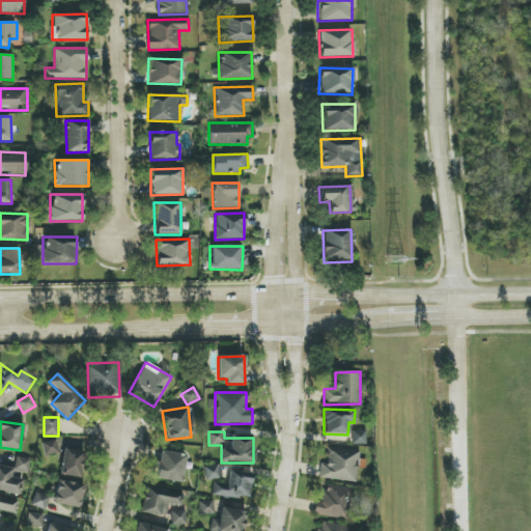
[(352,444),(364,445),(364,431),(352,431),(352,444)]
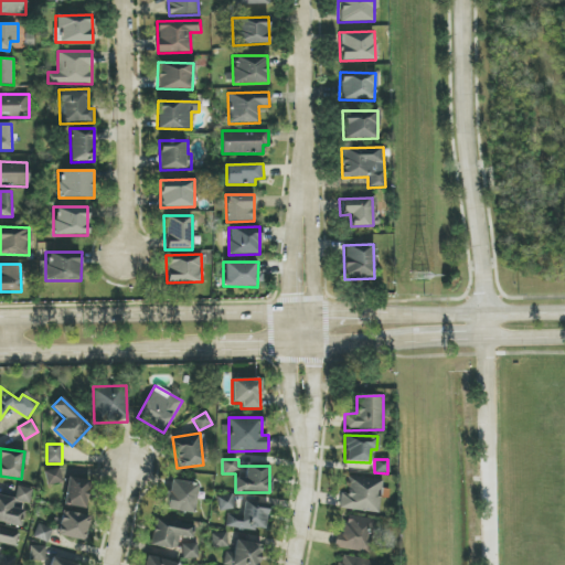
[(46,484),(62,483),(61,469),(45,470),(46,484)]
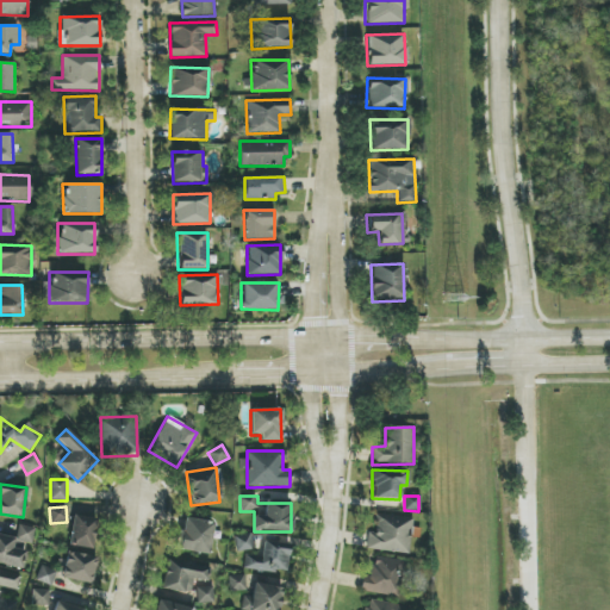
[(93,549),(98,518),(74,514),(68,546),(93,549)]
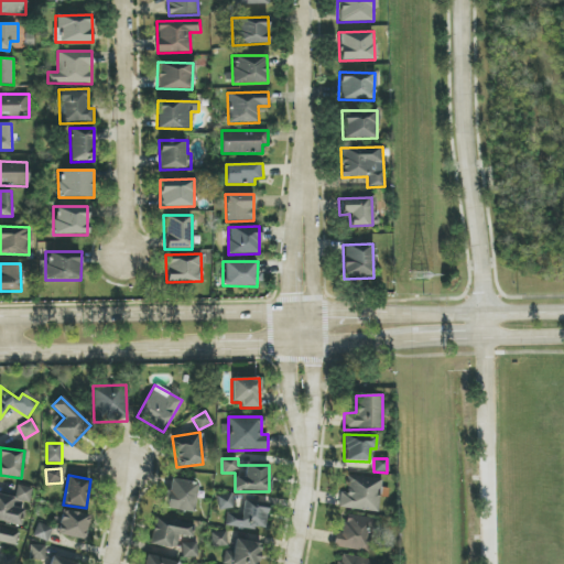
[(379,511),(381,478),(346,476),(346,494),(339,494),(338,509),(379,511)]
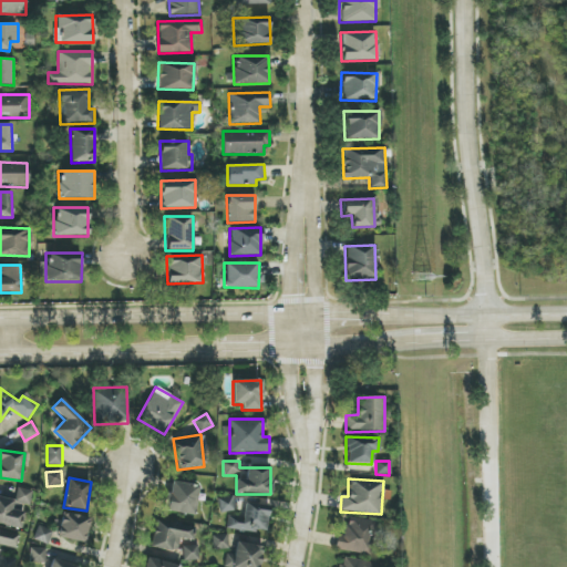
[(198,485),(168,482),(166,512),(195,515),(198,485)]
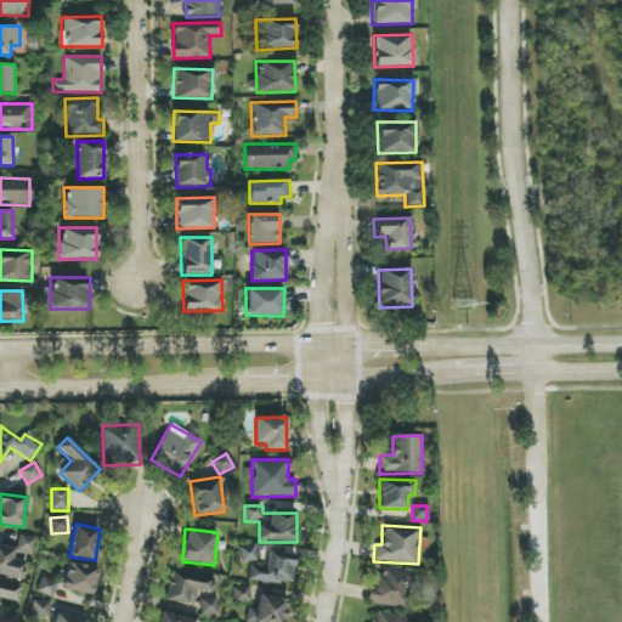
[(0,575),(22,581),(28,555),(32,557),(35,538),(20,536),(16,549),(0,546),(0,575)]
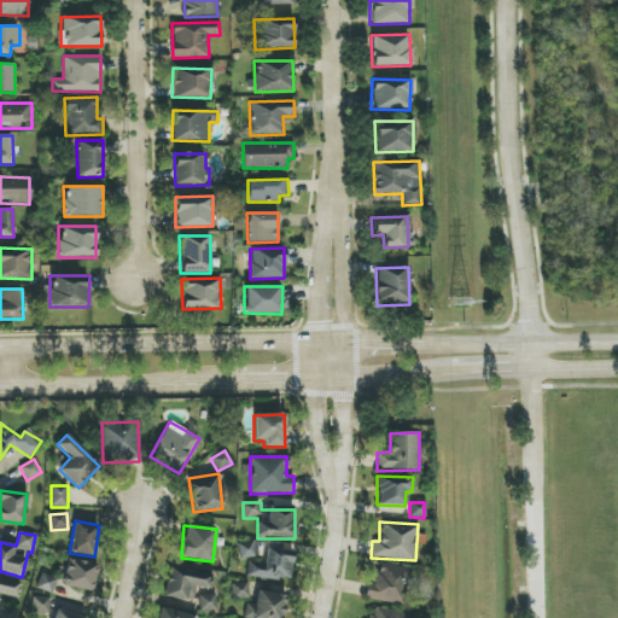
[(240,559),(256,557),(255,541),(238,543),(240,559)]
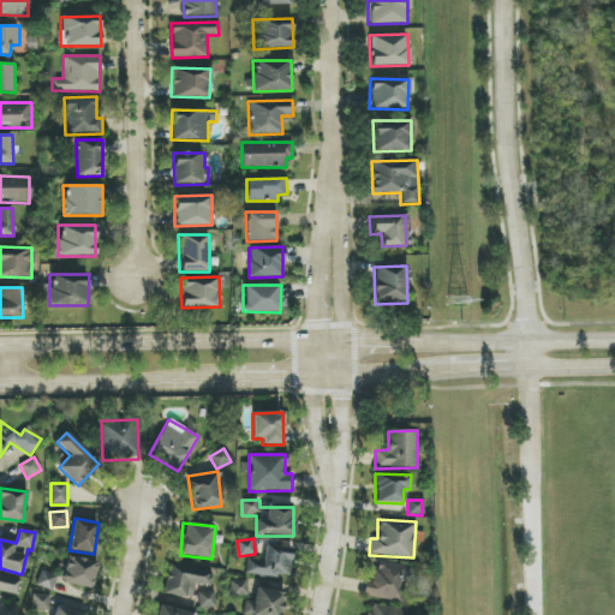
[(245,574),(288,579),(292,548),(266,545),(263,561),(246,560),(245,574)]
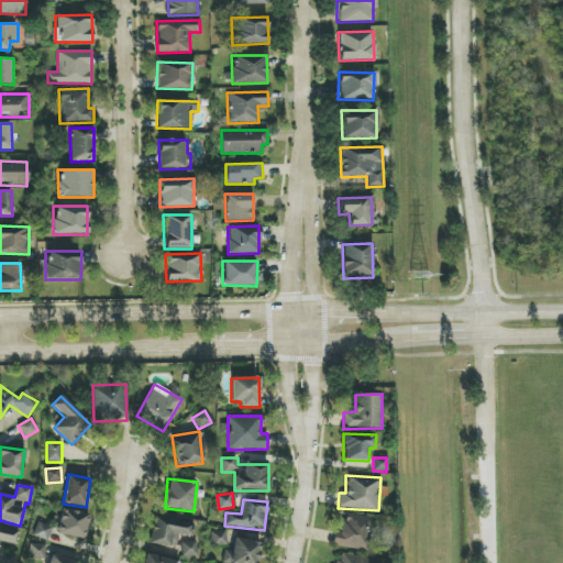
[(84,540),(90,515),(63,509),(57,533),(84,540)]
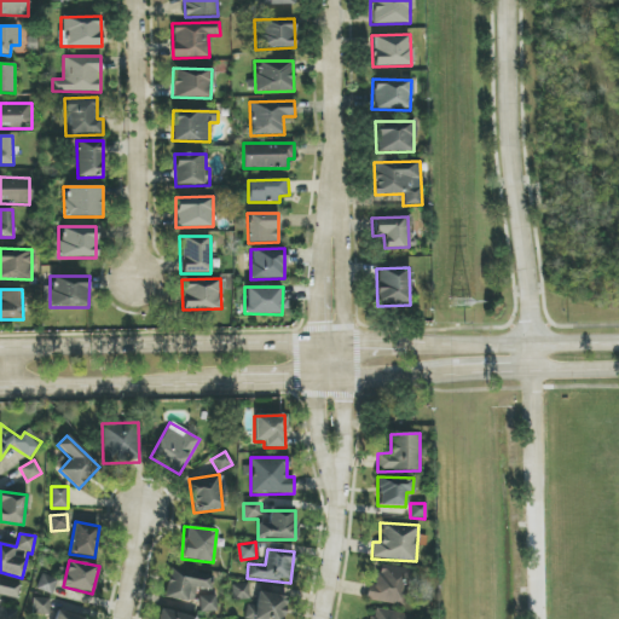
[(376,585),(368,584),(365,600),(404,606),(410,570),(380,565),(376,585)]
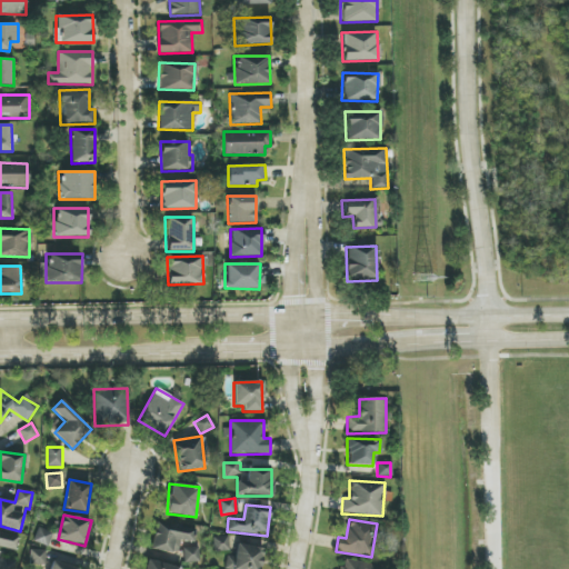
[(179,555),(181,541),(193,543),(196,529),(156,521),(150,549),(179,555)]
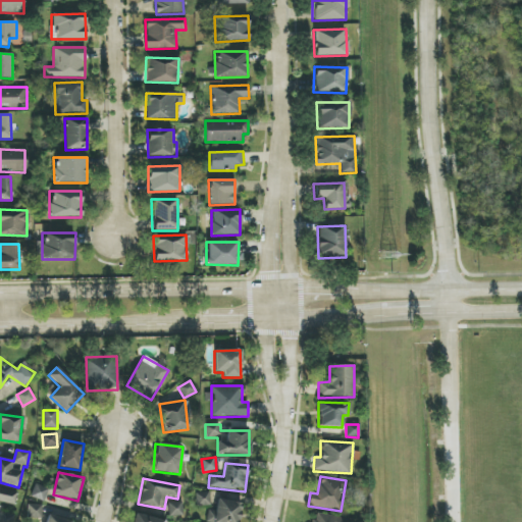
[(31,498),(44,502),(48,488),(35,484),(31,498)]
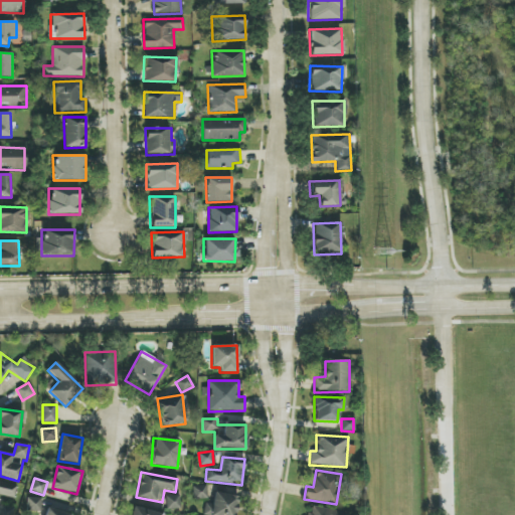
[(0,497),(1,495),(14,499),(18,486),(0,481),(0,497)]
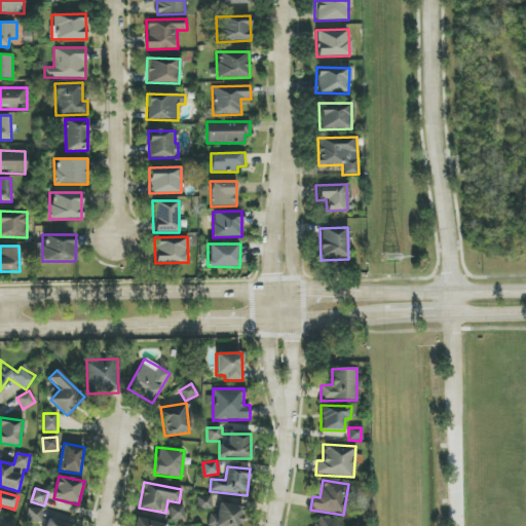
[(197,511),(212,510),(212,496),(197,497),(197,511)]
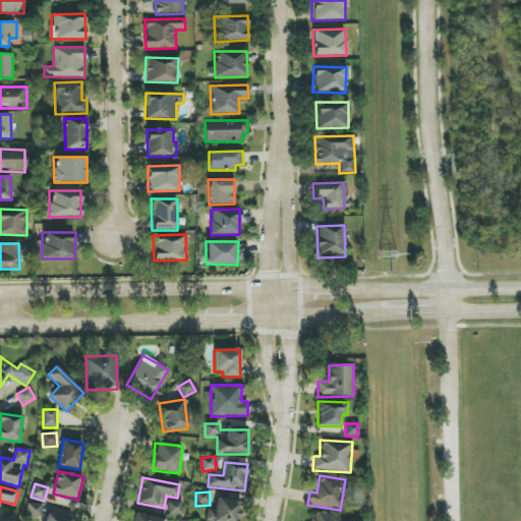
[(209,508),(206,520),(207,520),(237,520),(241,503),(216,497),(213,509),(209,508)]
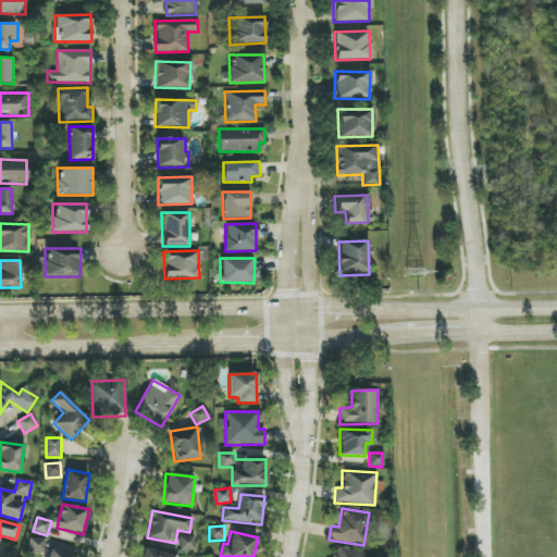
[(195,551),(195,536),(180,536),(181,552),(195,551)]
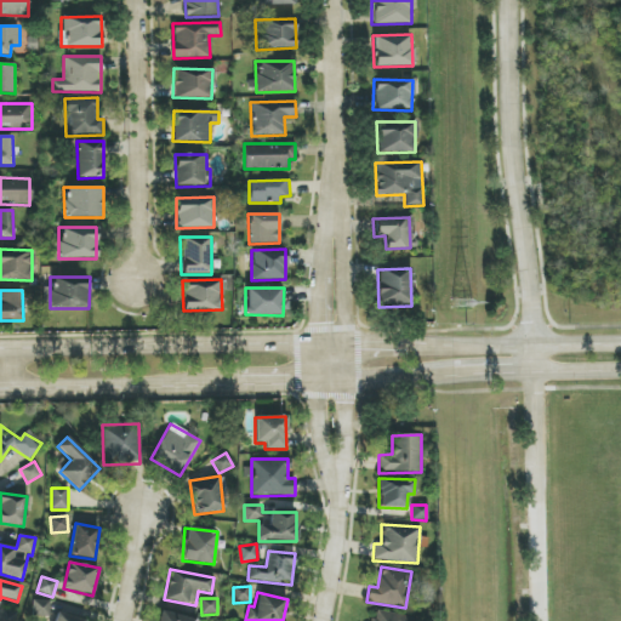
[(50,600),(33,600),(33,615),(50,616),(50,600)]
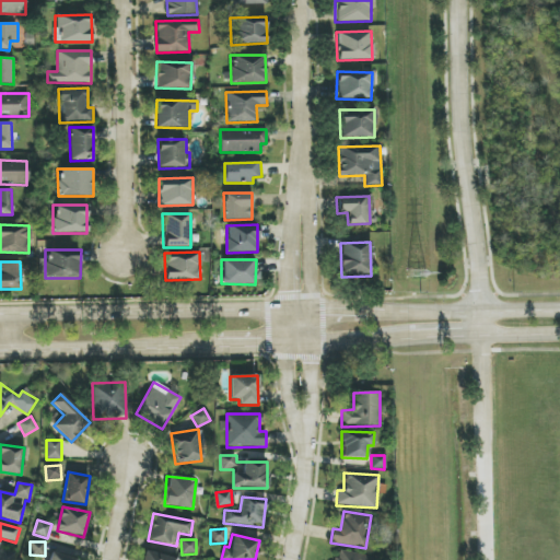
[(0,552),(0,559),(13,559),(14,550),(0,550),(0,552)]
